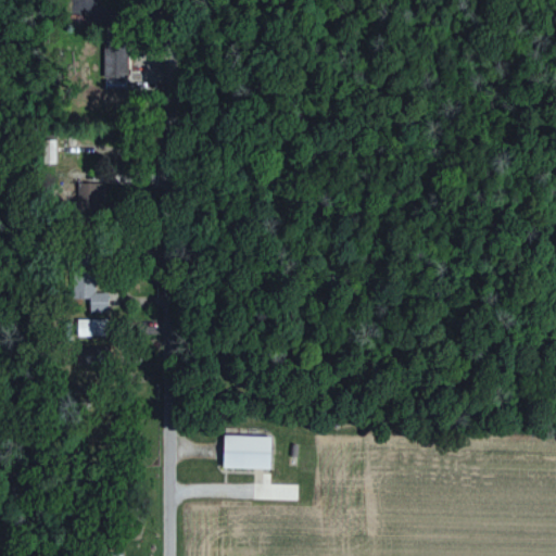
[(42,163),(57,163),(55,139),(41,139),(42,163)]
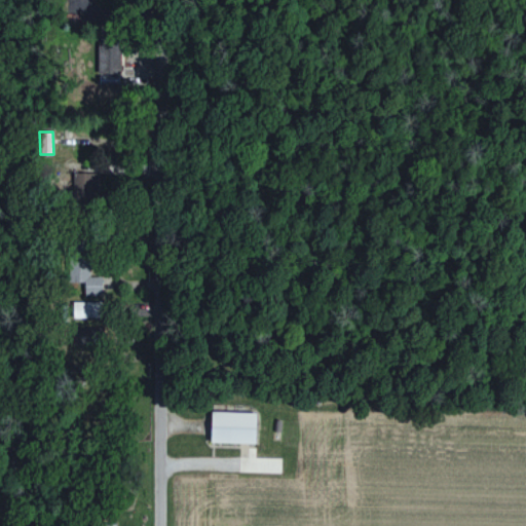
[(72,194),(96,194),(96,173),(72,172),(72,194)]
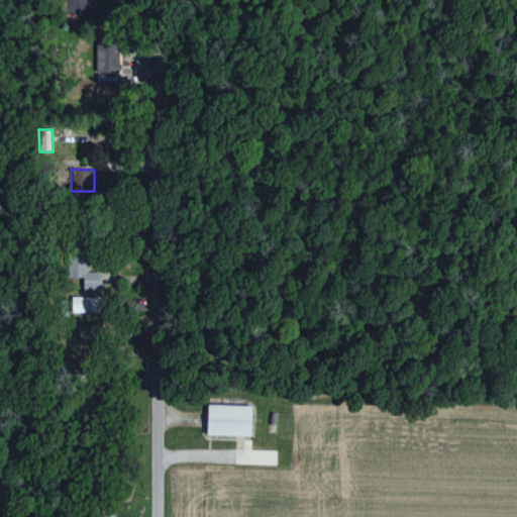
[(68,277),(83,277),(83,290),(99,290),(99,272),(88,272),(88,256),(68,256),(68,277)]
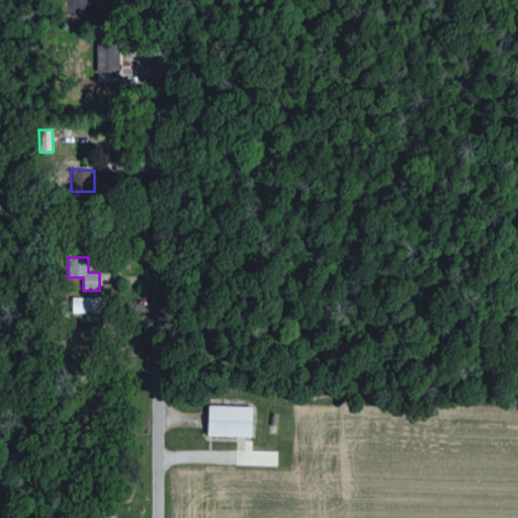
[(71,313),(98,313),(98,296),(71,296),(71,313)]
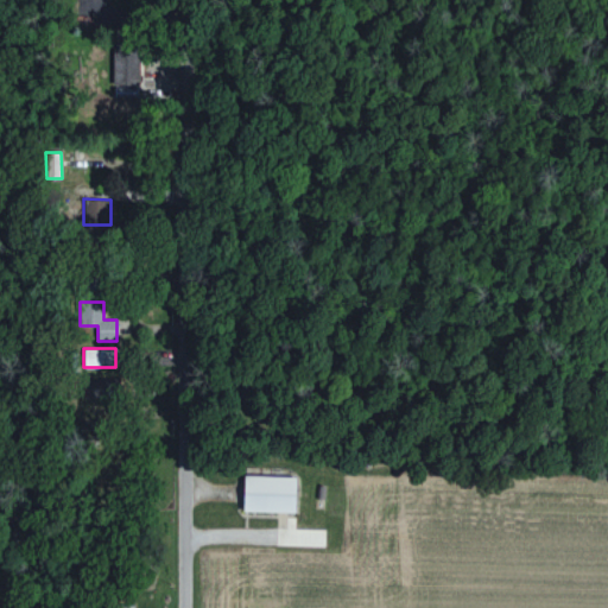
[(241,511),(293,513),(293,476),(242,475),(241,511)]
